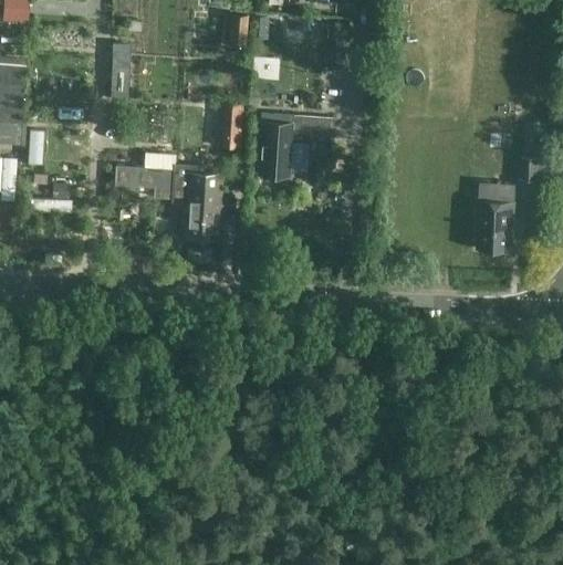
[(3,98),(30,97),(29,67),(2,69),(3,98)]
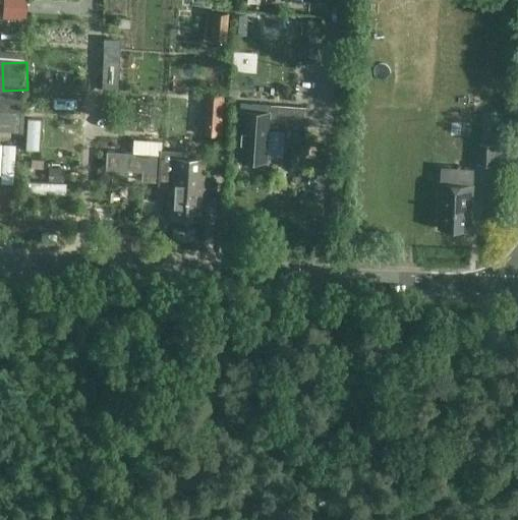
[(26,134),(26,100),(2,100),(2,134),(26,134)]
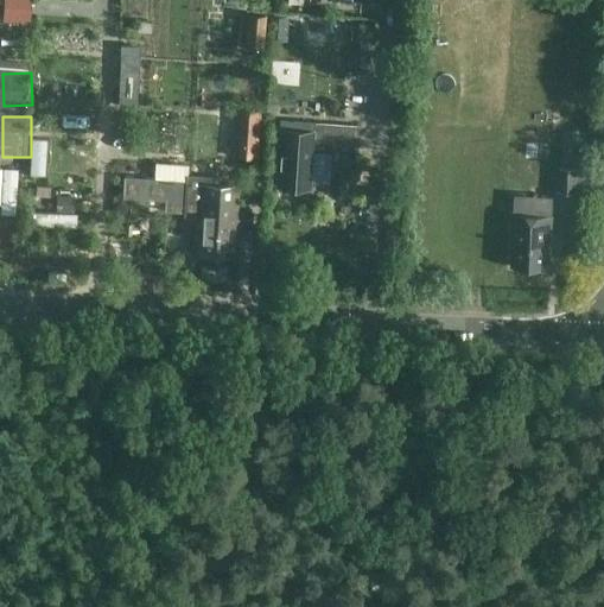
[(265,170),(269,120),(249,119),(245,169),(265,170)]
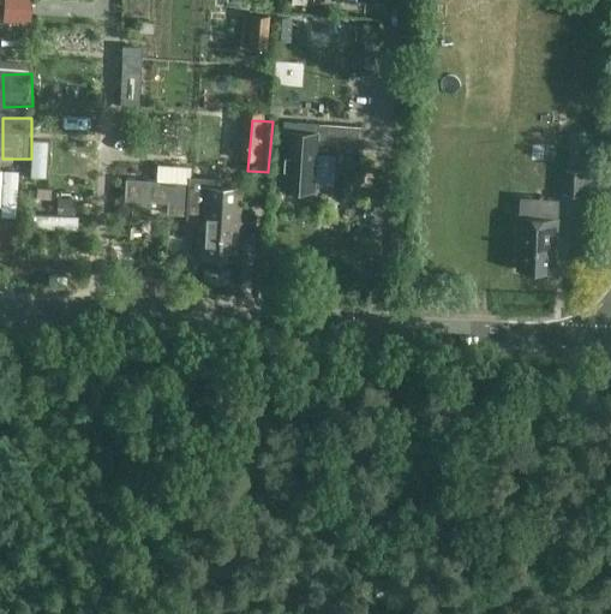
[(358,125),(323,124),(322,147),(357,148),(358,125)]
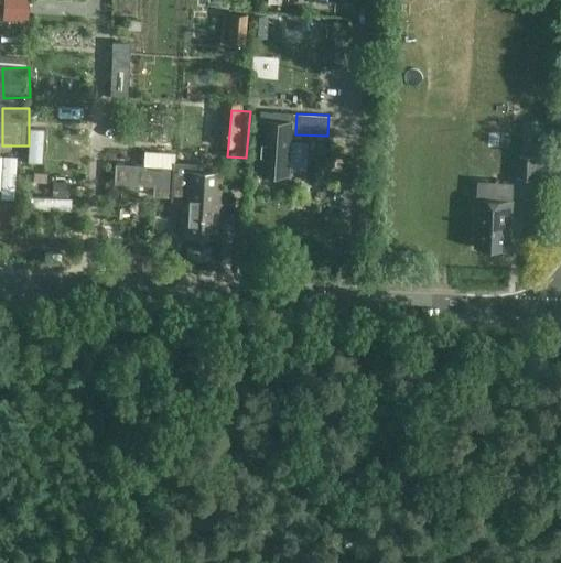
[(254,173),(284,174),(288,120),(257,119),(254,173)]
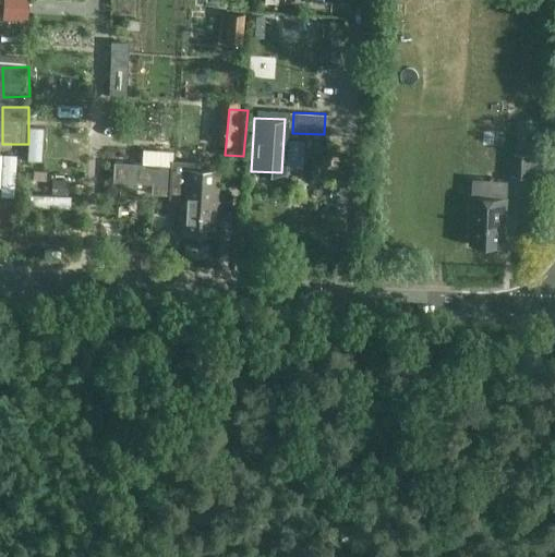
[(509,176),(528,177),(529,154),(510,153),(509,176)]
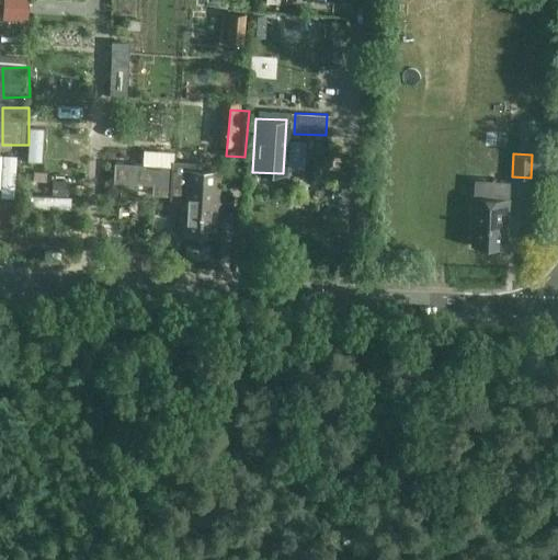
[(167,198),(178,198),(175,235),(213,237),(215,203),(216,203),(218,171),(196,170),(196,163),(169,161),(167,198)]
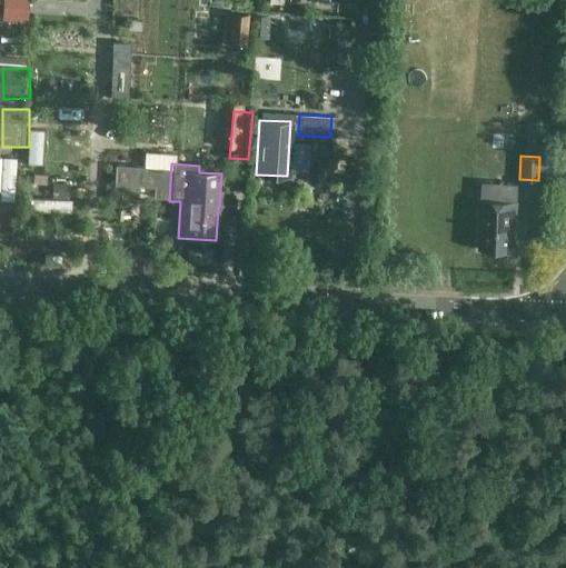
[(112,167),(111,183),(156,186),(157,170),(112,167)]
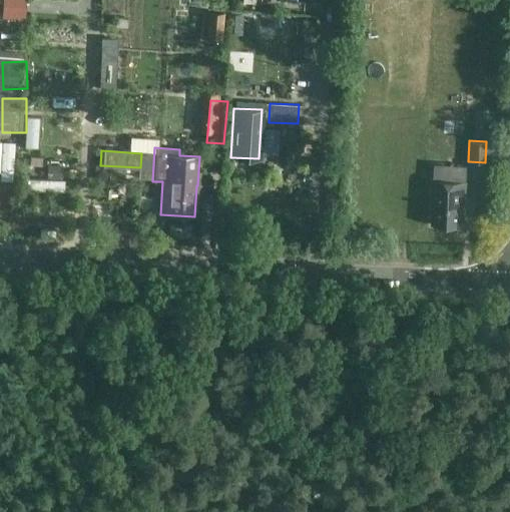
[(430,224),(462,225),(464,181),(431,180),(430,224)]
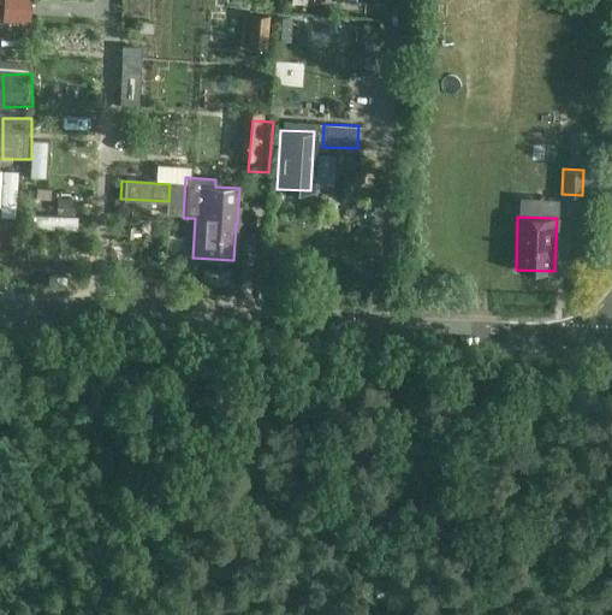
[(0,306),(1,307),(12,300),(1,285),(0,287),(0,306)]
